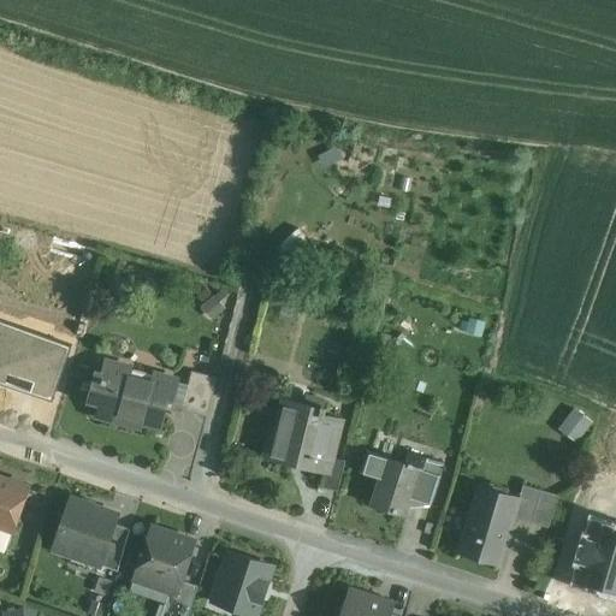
[(152,381),(131,377),(132,369),(106,363),(102,378),(95,377),(89,398),(101,402),(98,415),(142,427),(143,422),(161,427),(169,401),(173,402),(178,381),(153,375),(152,381)]
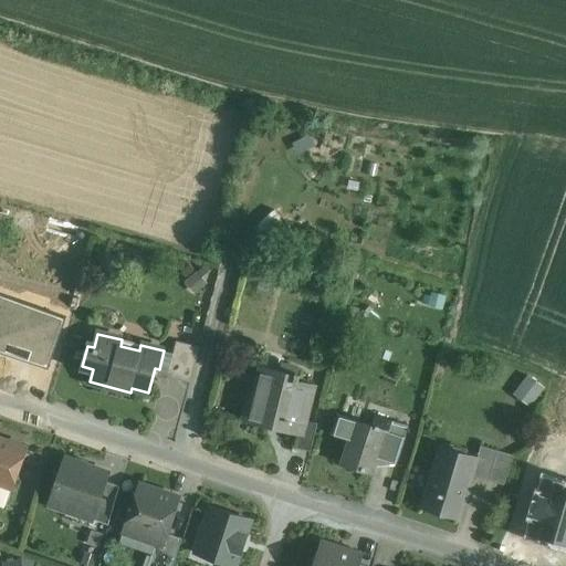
[(200,347),(177,342),(169,371),(192,377),(200,347)]
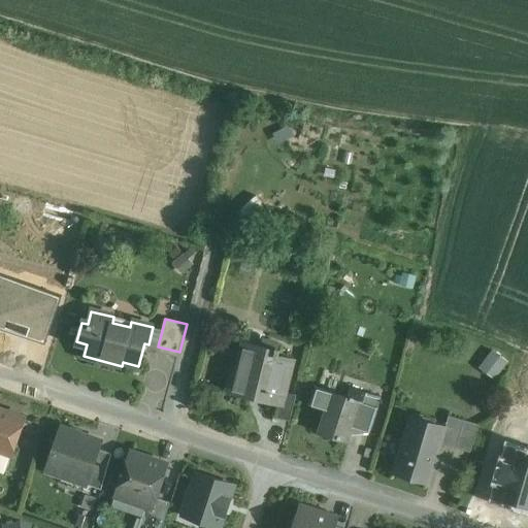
[(274,347),(253,341),(253,342),(255,342),(246,373),(233,370),(228,391),(246,396),(248,393),(277,401),(278,401),(282,390),(291,356),(277,353),(279,345),(274,344),(274,347)]
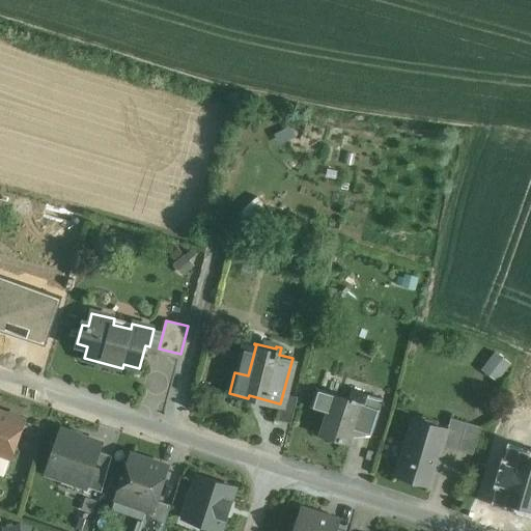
[(480,368),(496,380),(509,362),(494,351),(480,368)]
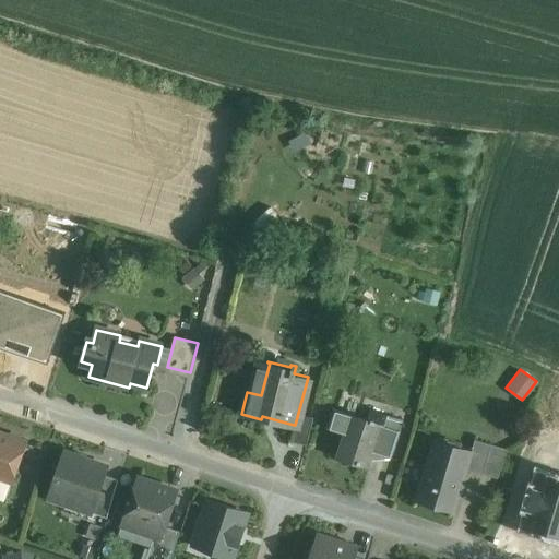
[(369,421),(335,409),(329,429),(345,435),(339,456),(336,455),(335,458),(368,468),(369,466),(367,466),(371,452),(377,453),(390,417),(372,412),(369,421)]
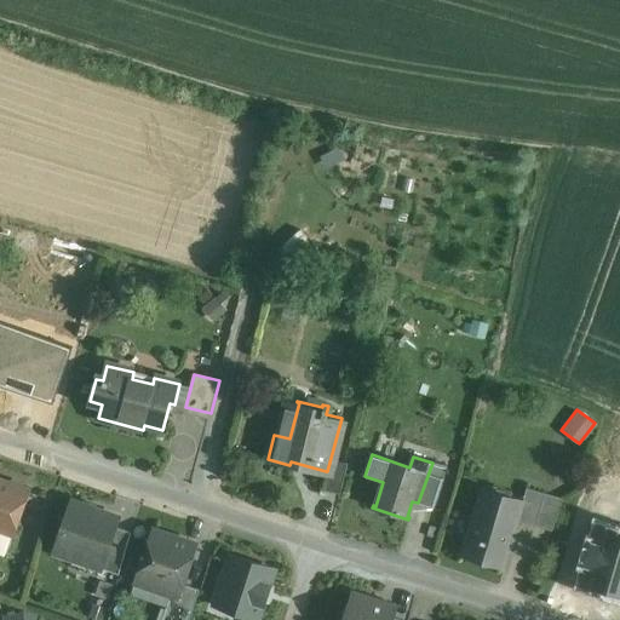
[(348,461),(331,458),(327,471),(326,471),(322,488),(339,493),(348,461)]
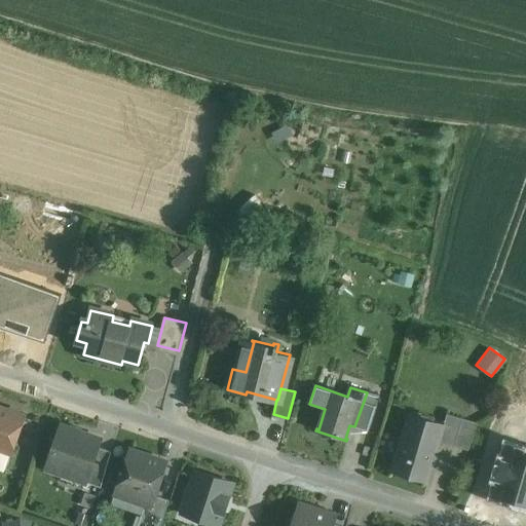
[(367,392),(354,426),(365,430),(365,433),(367,433),(378,396),(367,392)]
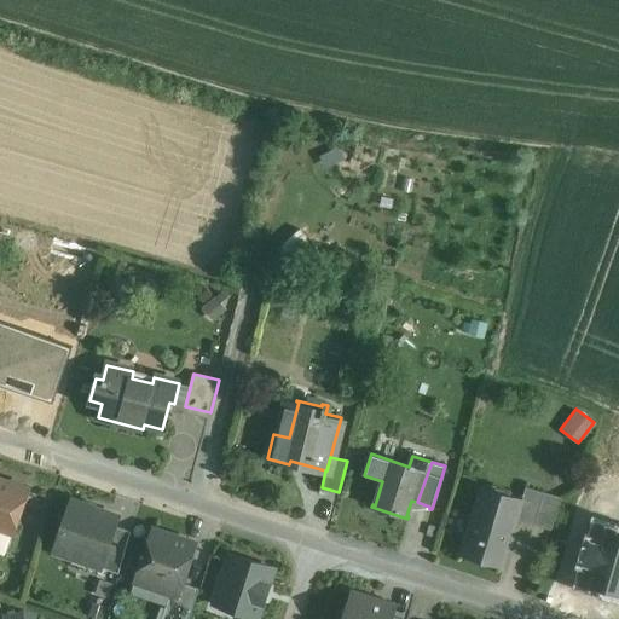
[(9,482),(0,479),(0,531),(12,536),(28,490),(25,489),(24,485),(12,480),(9,482)]
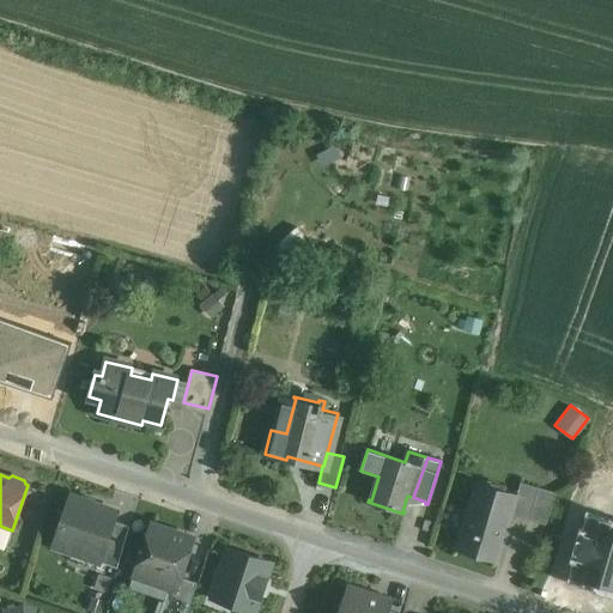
[(540,489),(521,483),(516,497),(517,497),(511,515),(529,521),(540,489)]
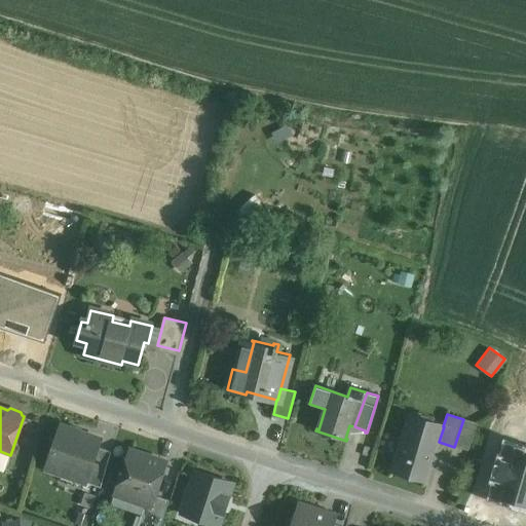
[(443,426),(409,416),(392,472),(426,482),(439,442),(444,426),(443,426)]
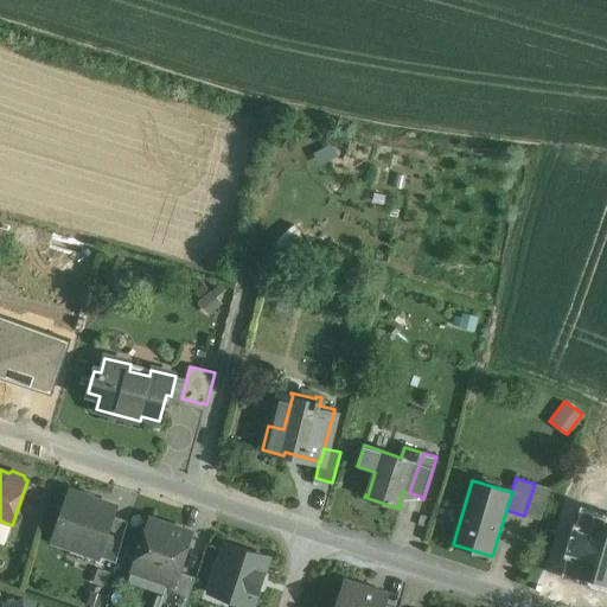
[(116,506),(70,491),(53,541),(98,557),(113,517),(116,506)]
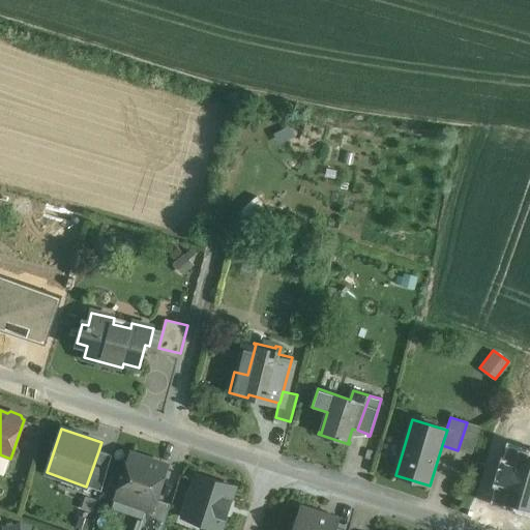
[(112,455),(98,451),(86,487),(101,492),(112,455)]
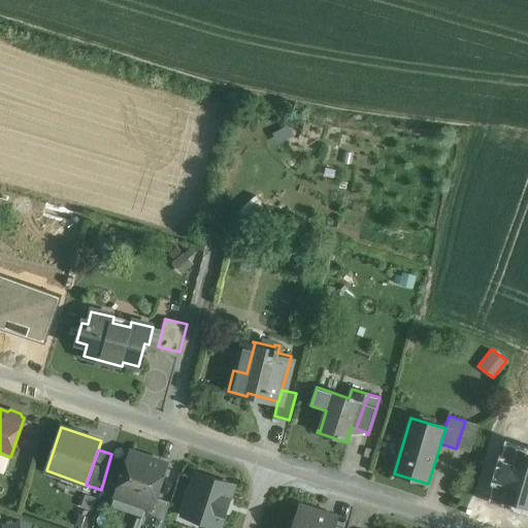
[(130,451),(121,480),(127,492),(140,497),(145,506),(152,508),(156,498),(167,464),(130,451)]
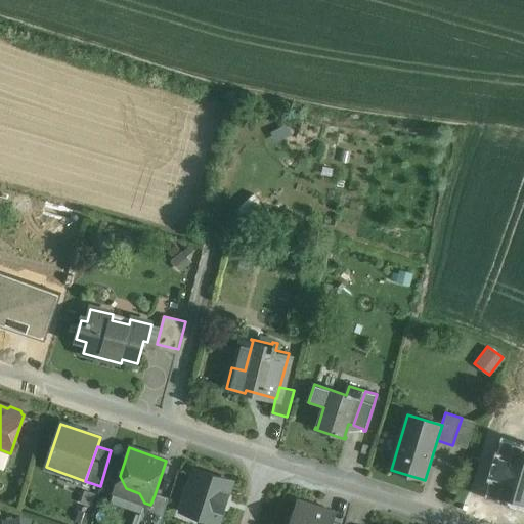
[(178,513),(214,523),(220,523),(234,481),(192,468),(178,513)]
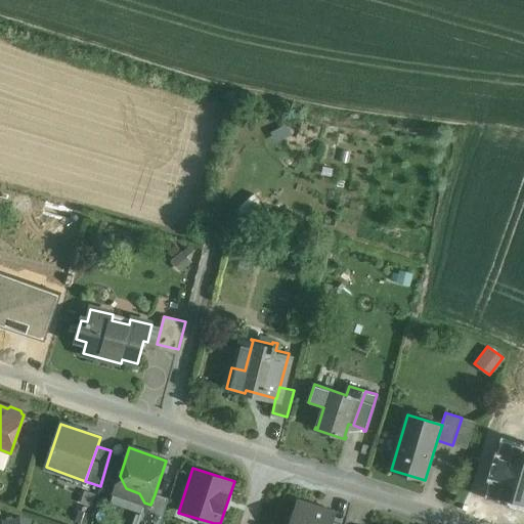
[(150,505),(144,503),(136,523),(161,523),(169,498),(155,494),(150,505)]
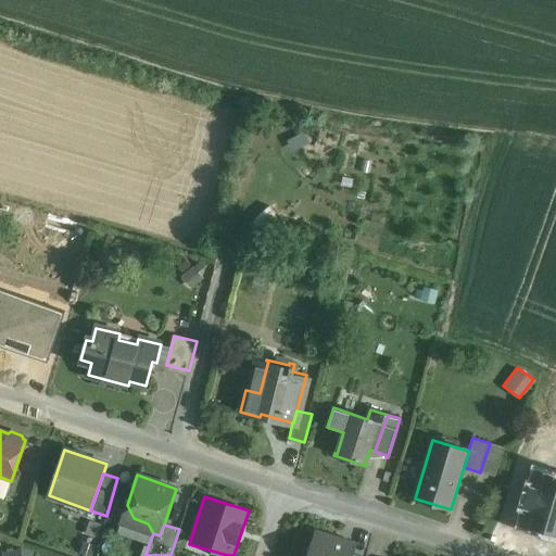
[(355,545),(316,532),(308,555),(351,555),(352,554),(355,545)]
